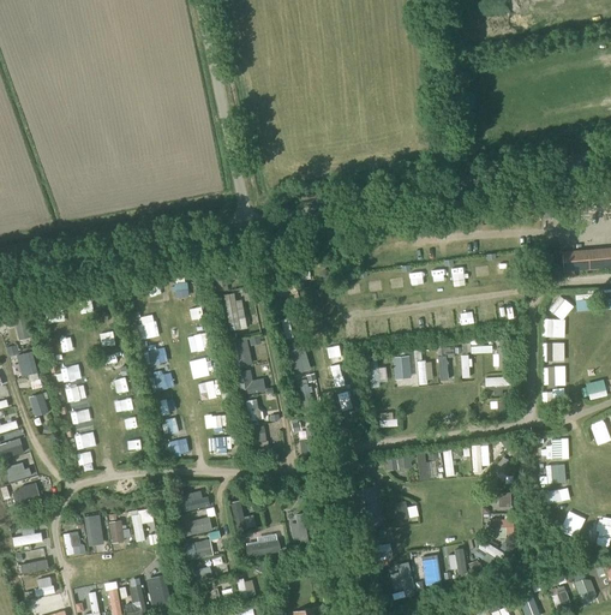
[(577,208),(607,204),(606,195),(576,198),(577,208)]
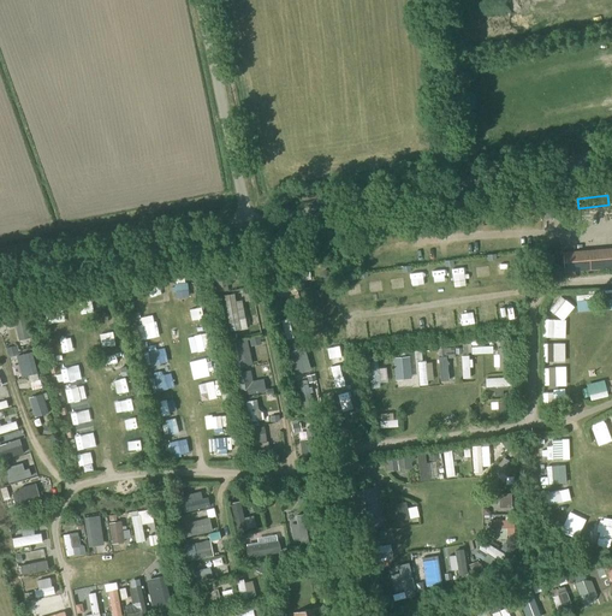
[(552,196),(535,197),(535,202),(538,218),(554,217),(553,200),(552,196)]
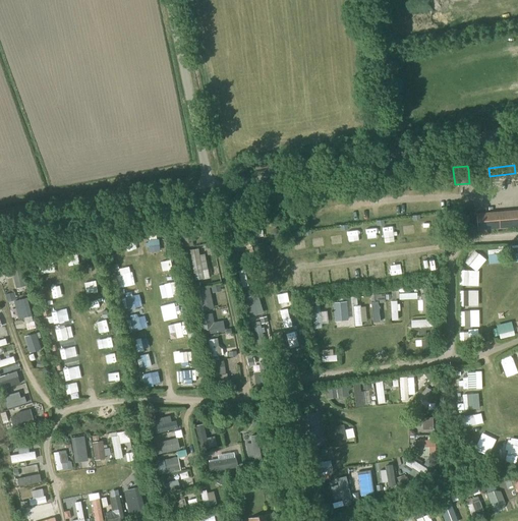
[(470,211),(470,203),(452,203),(452,211),(470,211)]
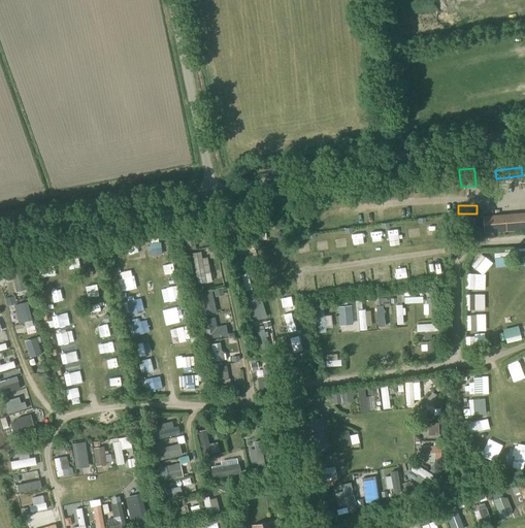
[(524,218),(500,220),(500,232),(524,231),(524,218)]
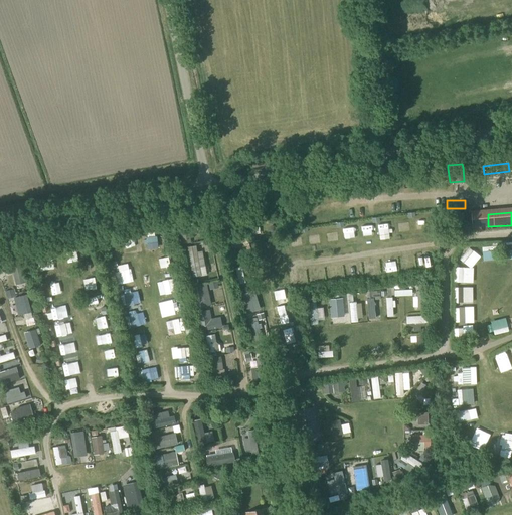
[(232,250),(240,248),(237,235),(228,238),(232,250)]
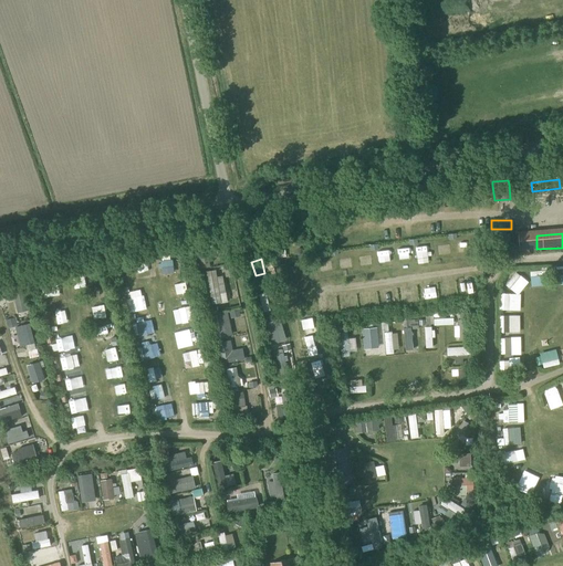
[(562,284),(562,265),(553,266),(554,285),(562,284)]
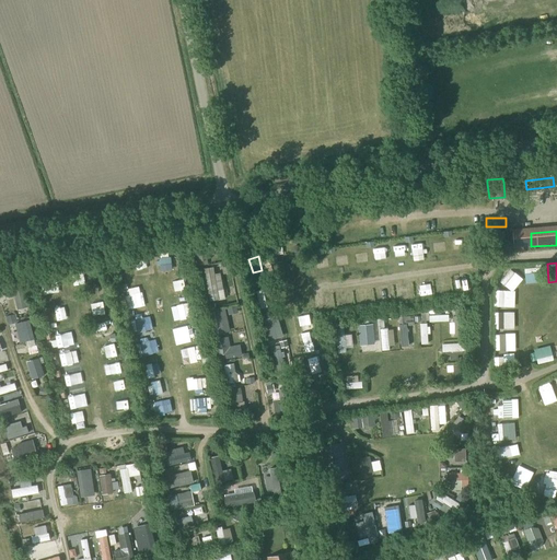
[(528,287),(540,287),(538,267),(526,268),(528,287)]
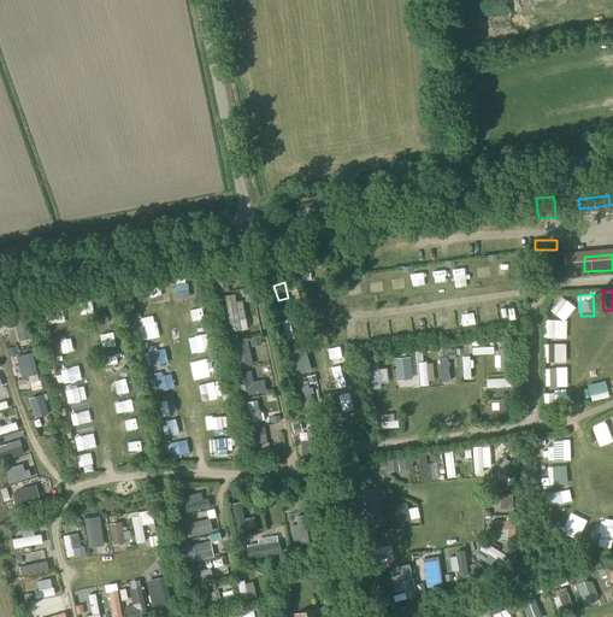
[(550,311),(564,322),(576,307),(561,297),(550,311)]
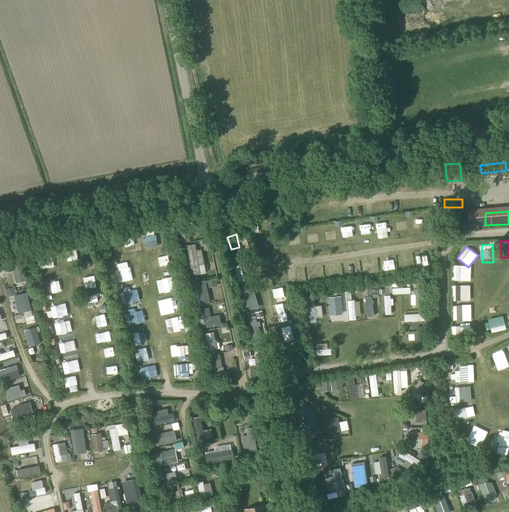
[(197,306),(207,306),(206,284),(196,284),(197,306)]
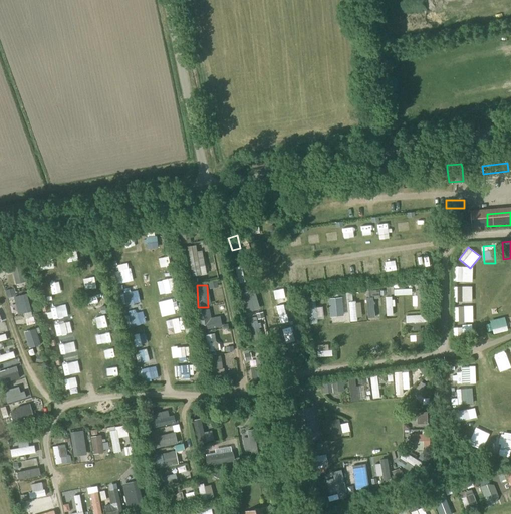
[(461,301),(472,301),(472,286),(462,286),(461,301)]
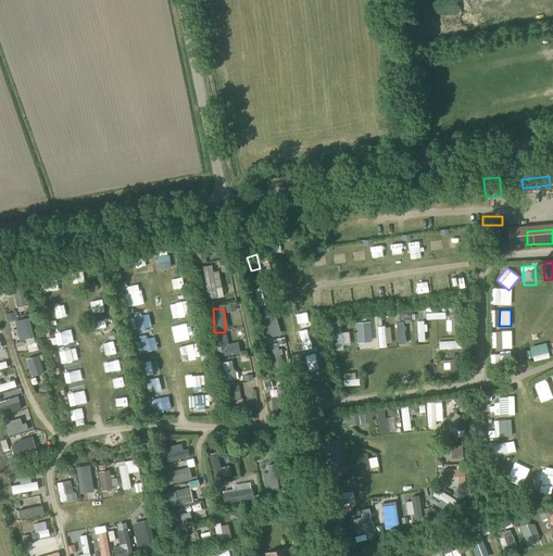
[(301,327),(306,326),(303,311),(298,312),(301,327)]
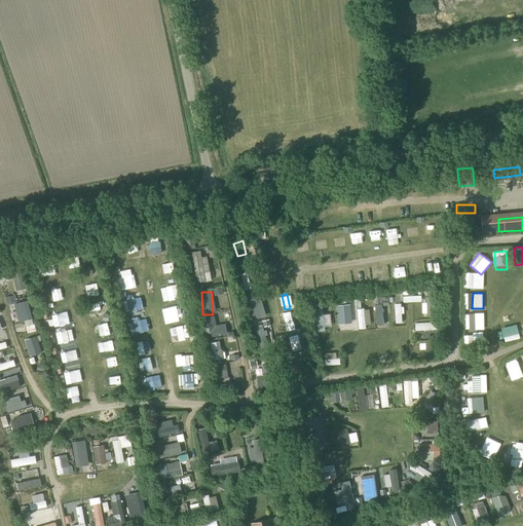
[(404,324),(403,303),(395,303),(396,324),(404,324)]
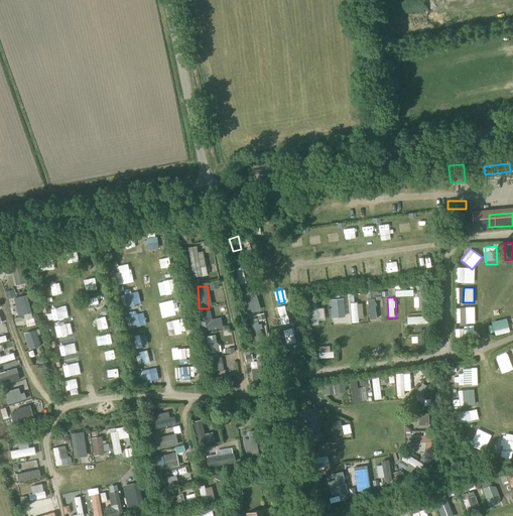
[(368,299),(369,316),(377,316),(376,298),(368,299)]
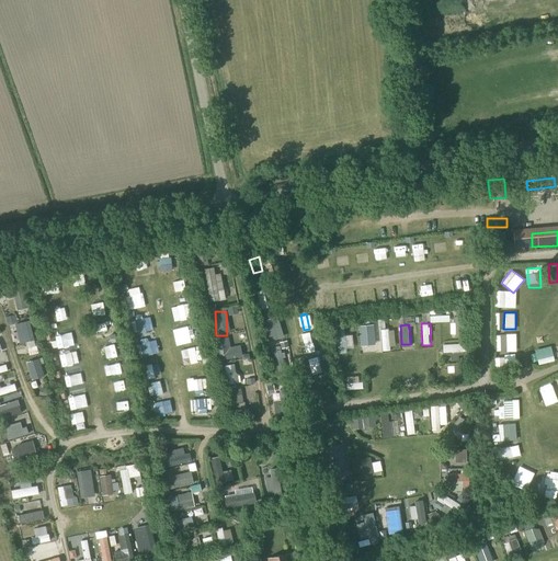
[(496,351),(515,351),(515,333),(501,333),(501,334),(496,334),(496,351)]
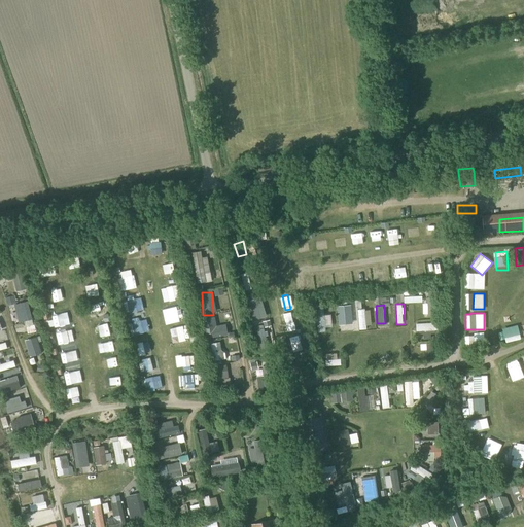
[(211,328),(209,318),(201,320),(204,340),(224,336),(222,326),(211,328)]
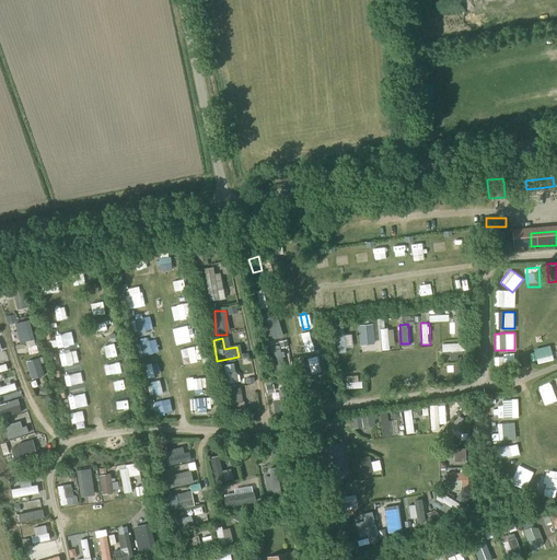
[(498,372),(513,372),(514,354),(498,353),(498,372)]
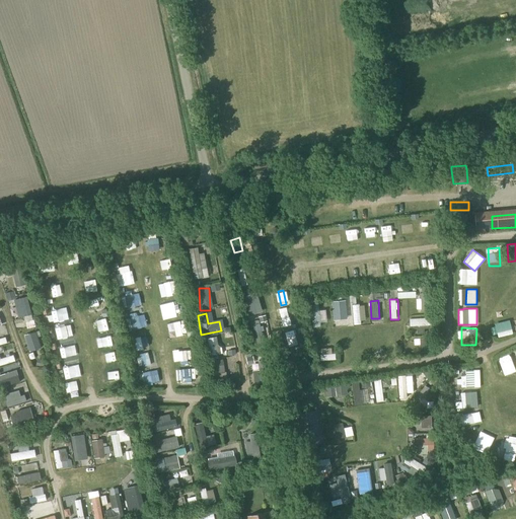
[(133,338),(134,352),(143,352),(142,338),(133,338)]
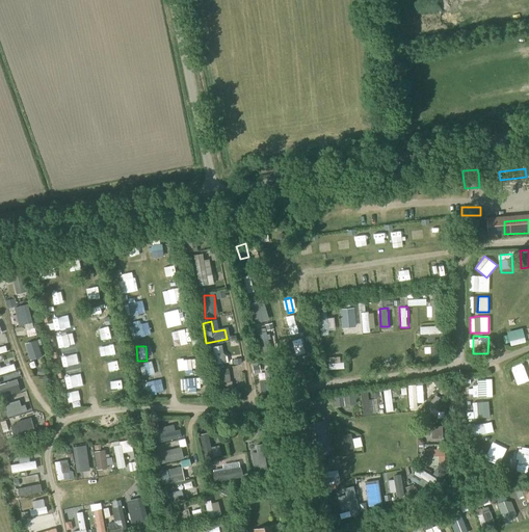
[(178,355),(179,371),(195,370),(195,358),(188,360),(188,354),(178,355)]
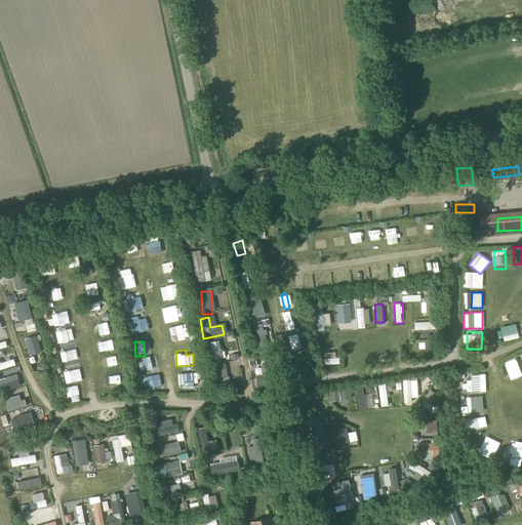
[(324,353),(324,366),(339,366),(339,358),(334,358),(334,353),(324,353)]
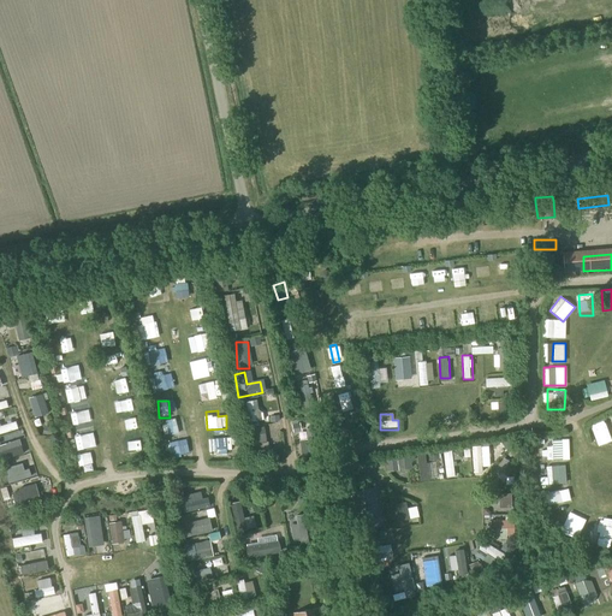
[(0,433),(16,430),(13,421),(0,425),(0,433)]
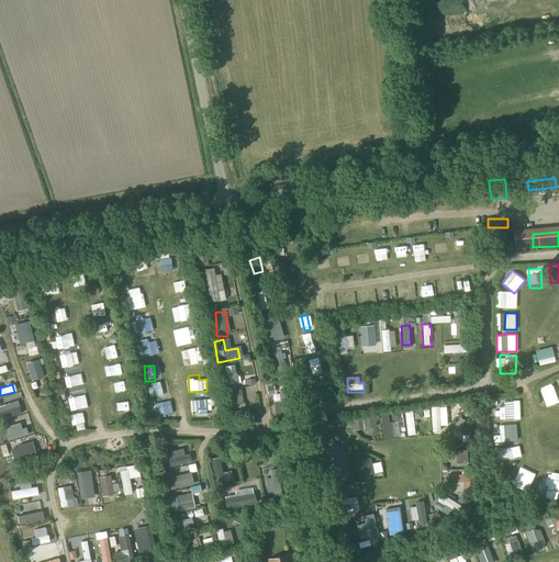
[(552,384),(540,390),(543,396),(555,391),(552,384)]
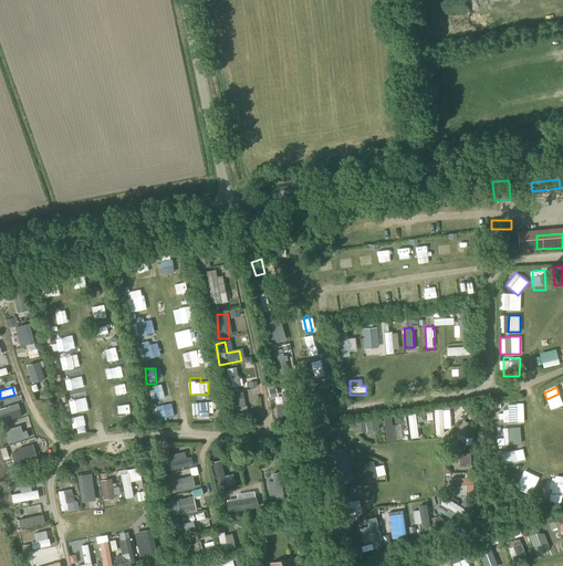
[(548,404),(551,410),(562,405),(562,404),(560,398),(548,404)]
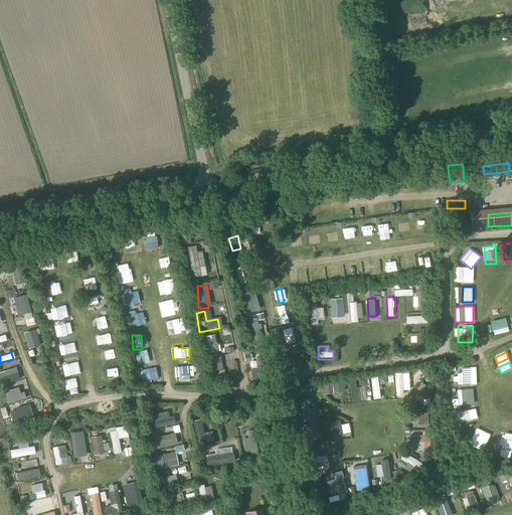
[(476,385),(476,367),(462,367),(462,374),(454,374),(454,385),(476,385)]
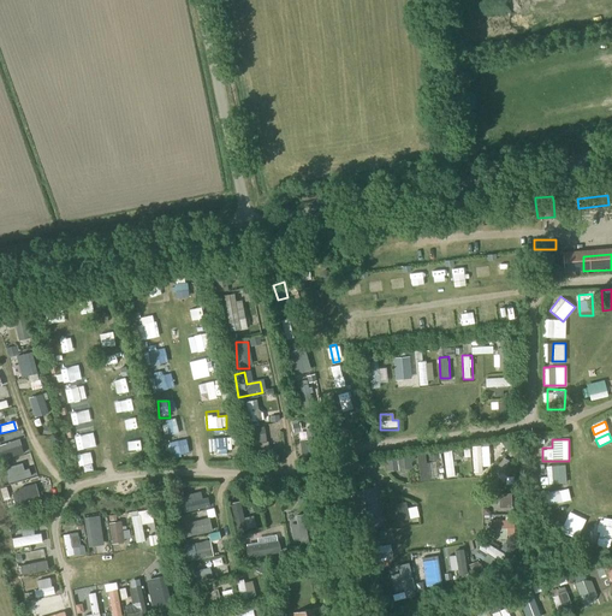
[(179,440),(170,443),(173,455),(183,451),(179,440)]
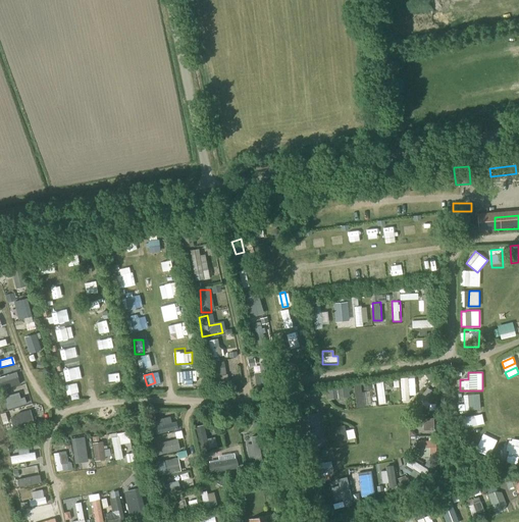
[(0,392),(20,384),(18,377),(0,382),(0,392)]
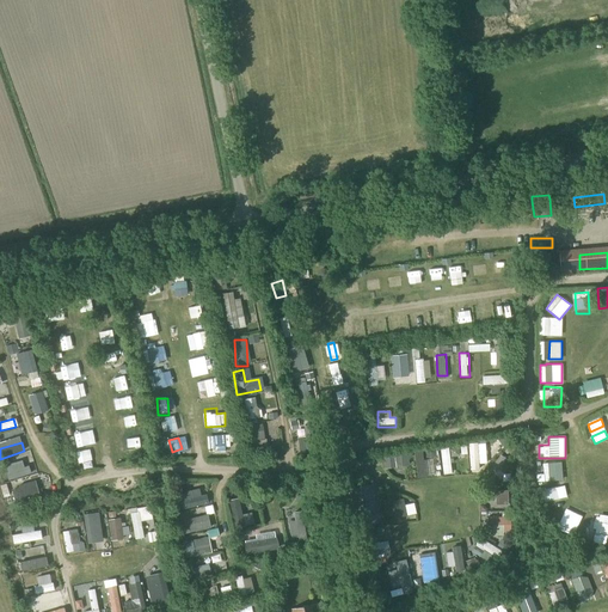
[(16,470),(17,476),(31,473),(30,466),(23,467),(22,461),(6,464),(7,472),(16,470)]
